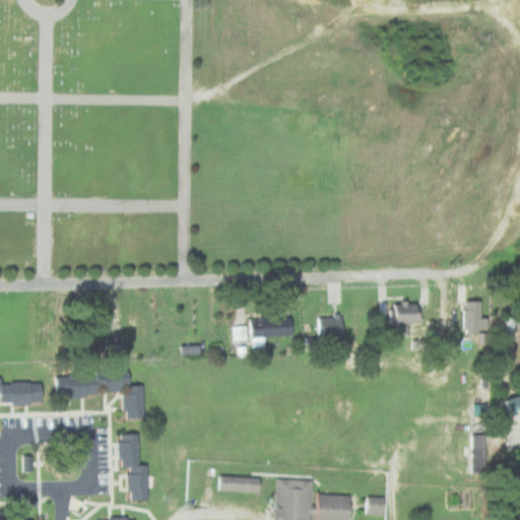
[(462,296),(464,331),(477,331),(477,327),(486,327),(485,314),(478,314),(478,295),(462,296)]
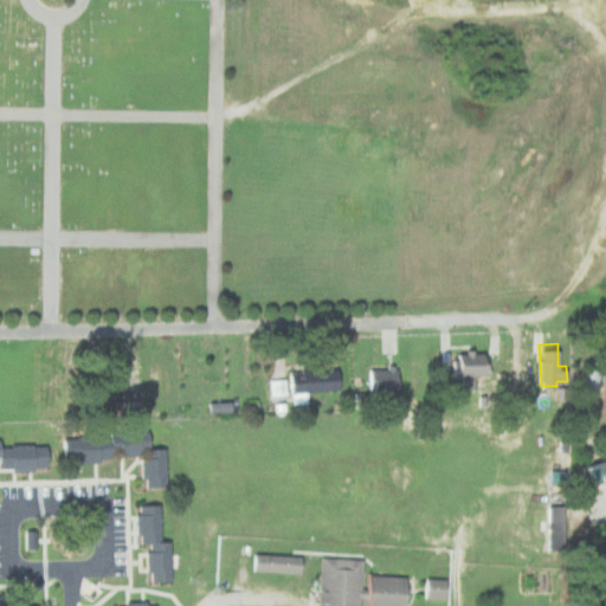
[(474,388),(474,375),(489,375),(489,353),(459,353),(459,388),(474,388)]
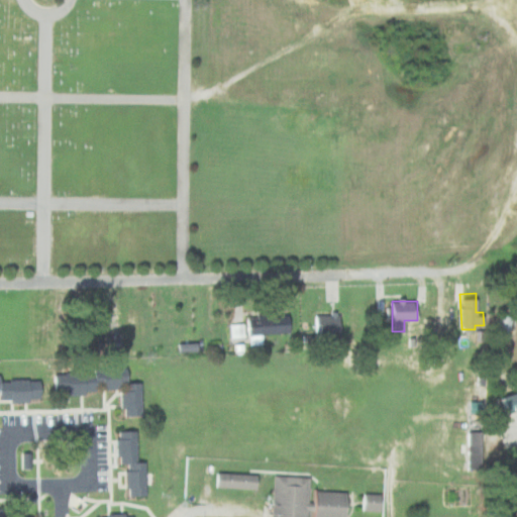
[(342,339),(342,314),(317,314),(317,339),(342,339)]
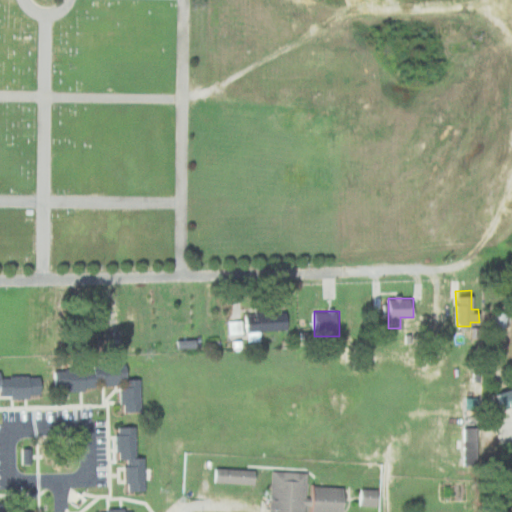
[(492,333),(506,333),(506,311),(492,311),(492,333)]
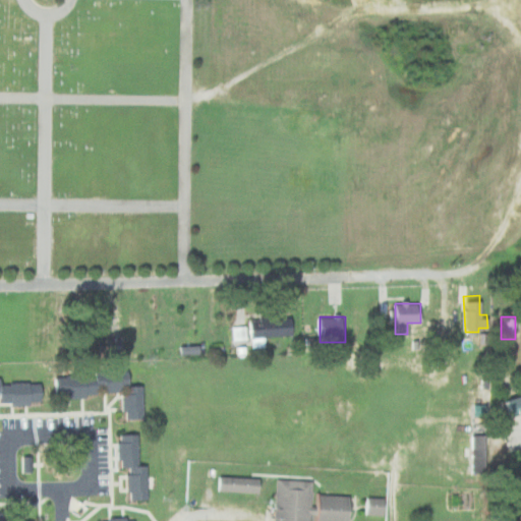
[(294,319),(251,319),(251,337),(294,337),(294,319)]
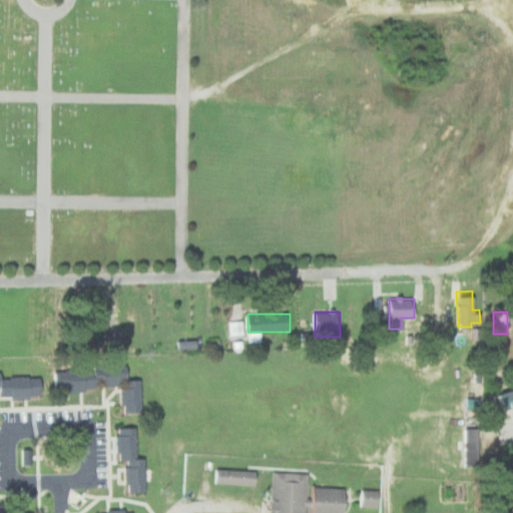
[(225,322),(226,336),(240,334),(239,320),(225,322)]
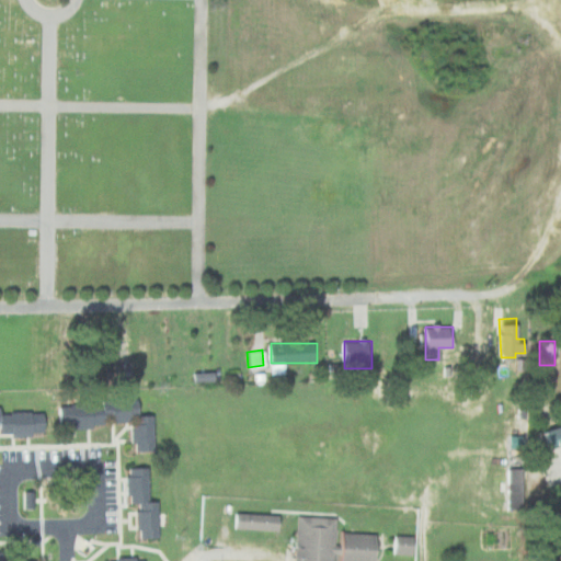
[(61,401),(61,426),(134,424),(135,450),(156,449),(155,415),(142,415),(141,399),(61,401)]
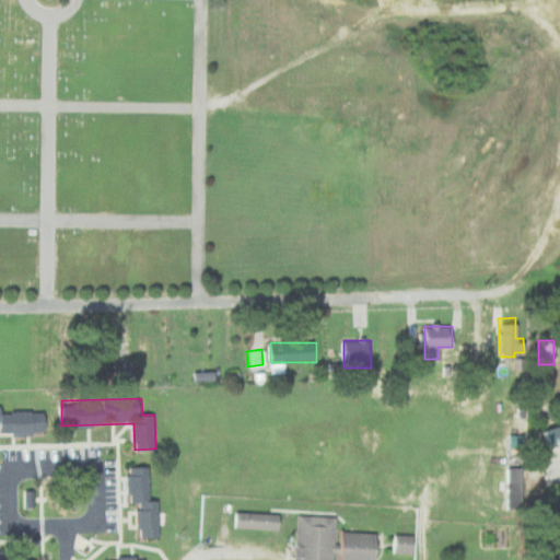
[(0,433),(47,433),(47,409),(3,409),(3,405),(0,405),(0,433)]
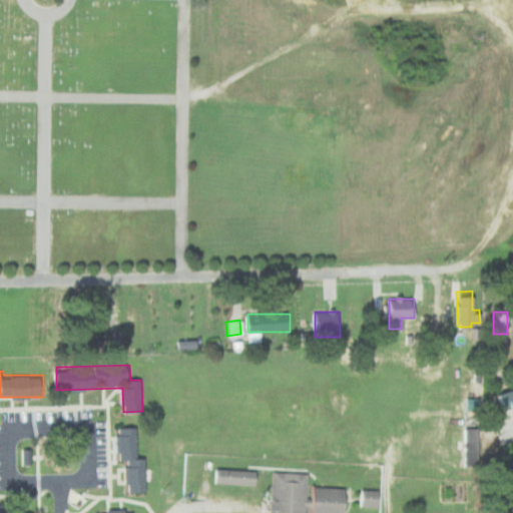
[(512,387),(489,395),(495,411),(512,405),(512,387)]
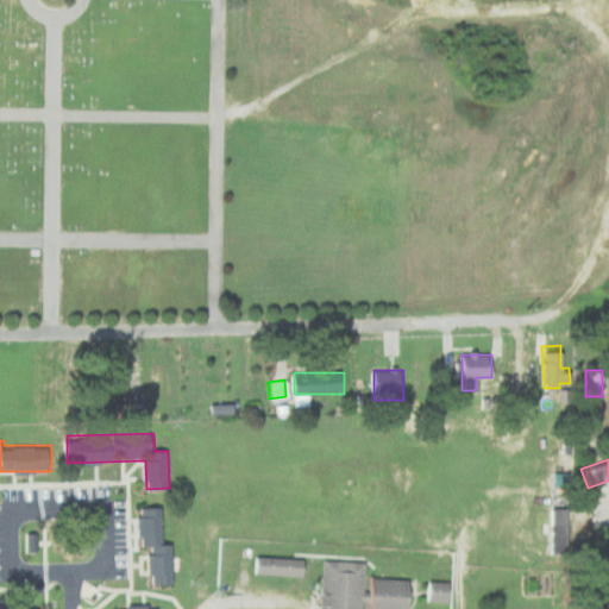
[(163,507),(142,508),(142,546),(151,545),(152,583),(174,583),(174,544),(164,544),(163,507)]
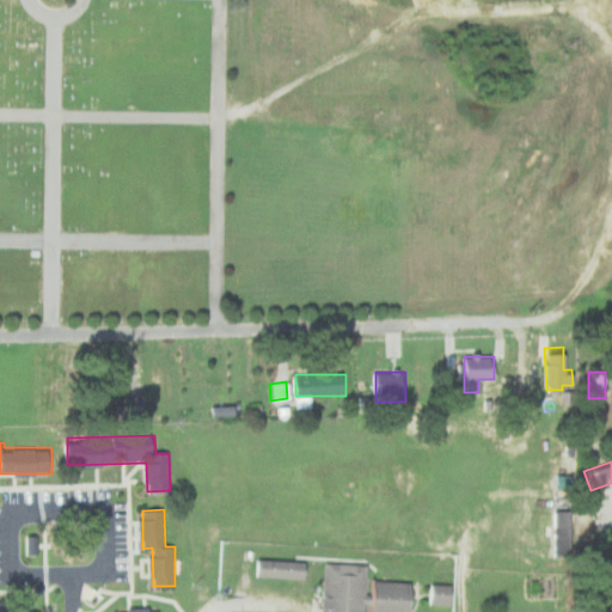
[(306,561),(258,560),(258,576),(306,577),(306,561)]
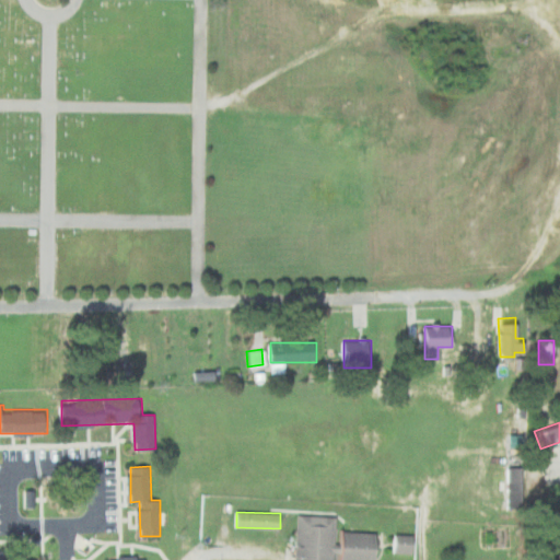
[(296,559),(377,559),(380,533),(338,529),(338,516),(299,514),(296,559)]
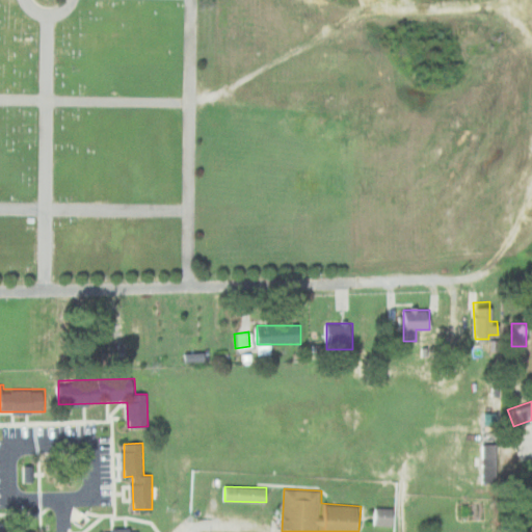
[(395,525),(395,508),(377,508),(377,525),(395,525)]
